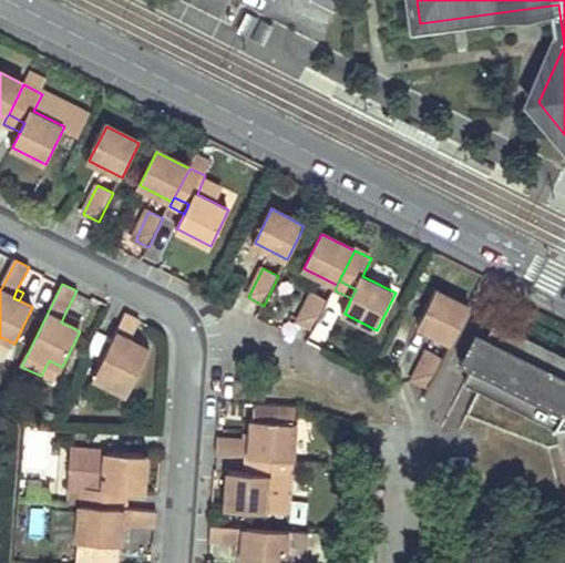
[(419,326),(453,345),(471,309),(437,292),(419,326)]
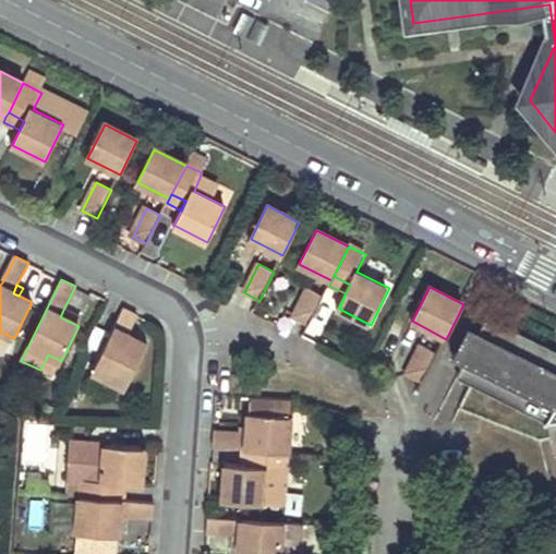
[(294,317),(309,325),(323,297),(309,289),(294,317)]
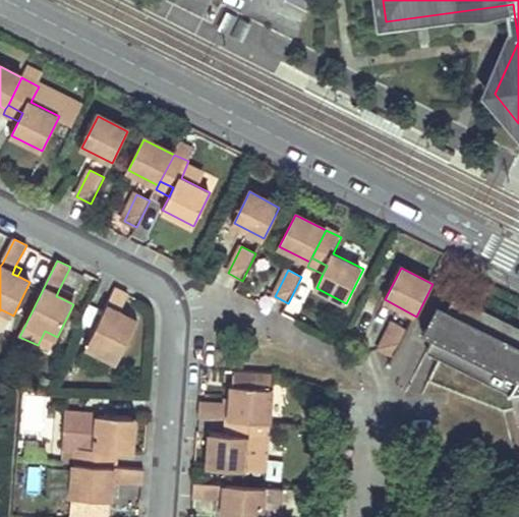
[(59,289),(56,296),(61,298),(65,291),(59,289)]
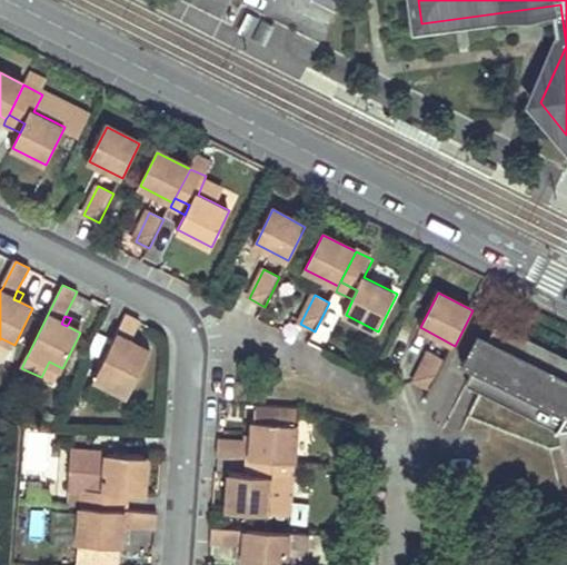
[(126,316),(95,379),(129,395),(151,352),(131,342),(140,324),(126,316)]
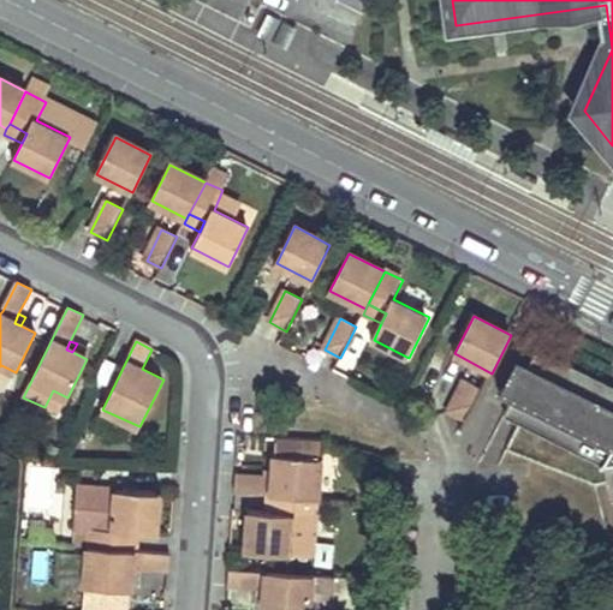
[(521,424),(603,466),(612,464),(612,400),(603,395),(607,386),(539,350),(527,375),(522,375),(517,377),(516,380),(516,382),(516,387),(519,390),(515,401),(529,408),(521,424)]
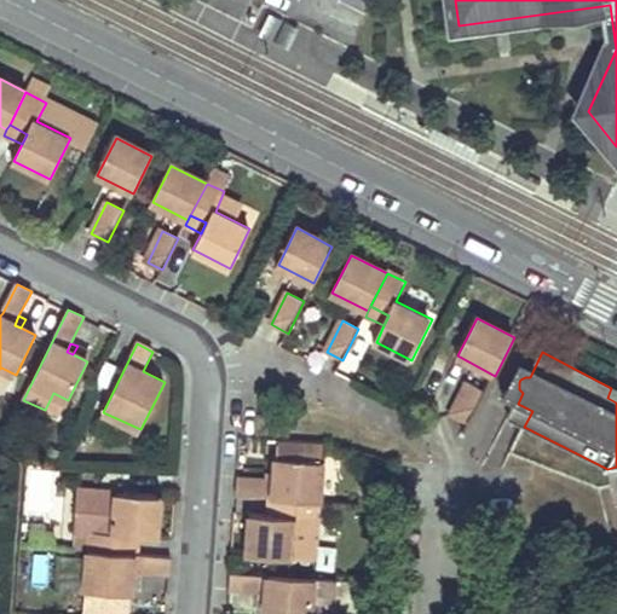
[(518,404),(523,393),(519,389),(519,384),(519,382),(520,380),(525,377),(530,377),(535,368),(523,361),(514,378),(505,397),(518,404)]
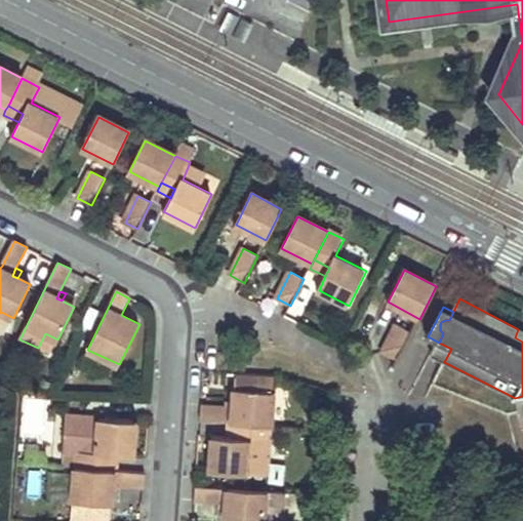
[(0,329),(4,332),(11,317),(1,312),(0,313),(0,329)]
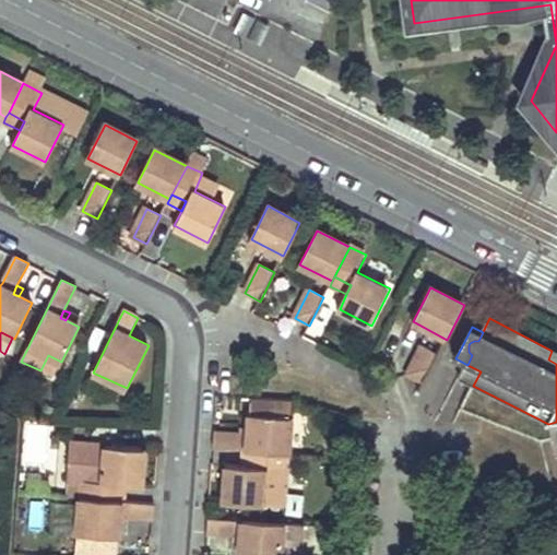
[(407,375),(424,382),(438,355),(422,346),(407,375)]
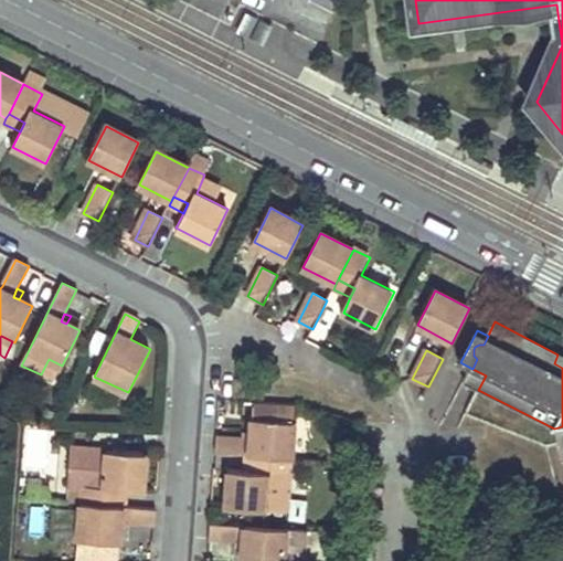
[(62,366),(49,359),(41,374),(54,381),(62,366)]
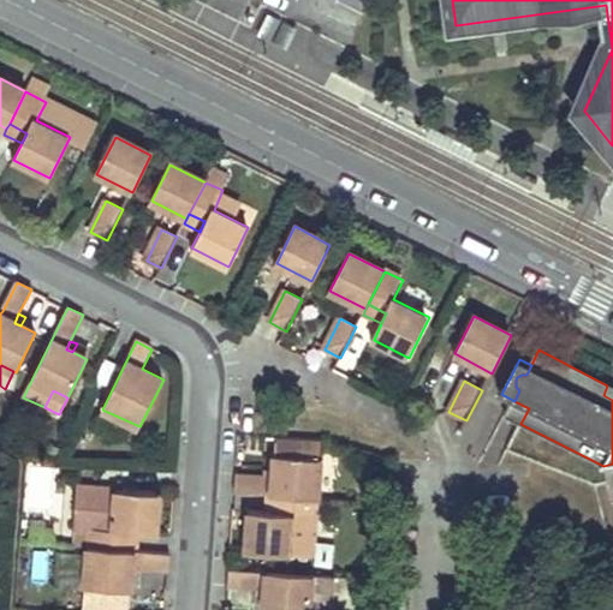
[(529,408),(515,401),(506,416),(521,424),(529,408)]
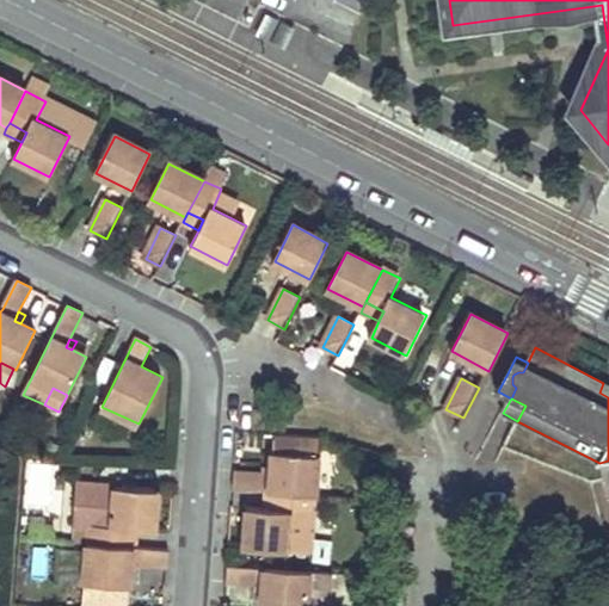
[(265,477),(234,476),(233,490),(268,493),(278,493),(315,495),(320,439),(276,436),(272,471),(272,478),(265,477)]
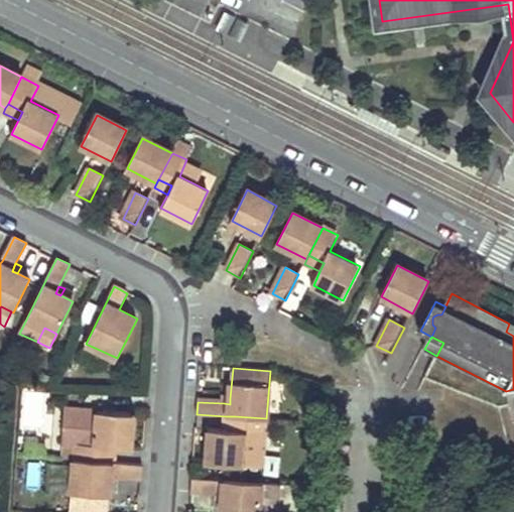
[(130,451),(133,418),(67,413),(62,461),(74,461),(105,464),(107,450),(116,451),(130,451)]
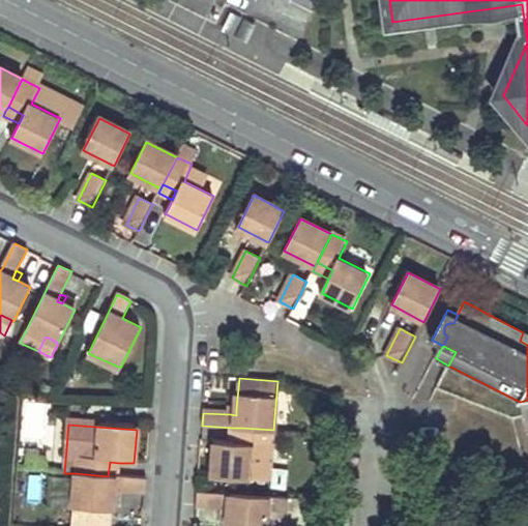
[(211,479),(250,483),(252,449),(272,450),(273,430),(241,428),(239,446),(231,445),(214,444),(211,479)]
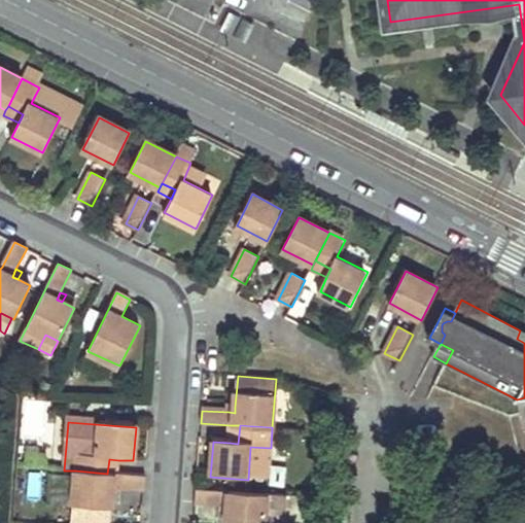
[(240,425),(231,425),(230,443),(238,444),(240,425)]
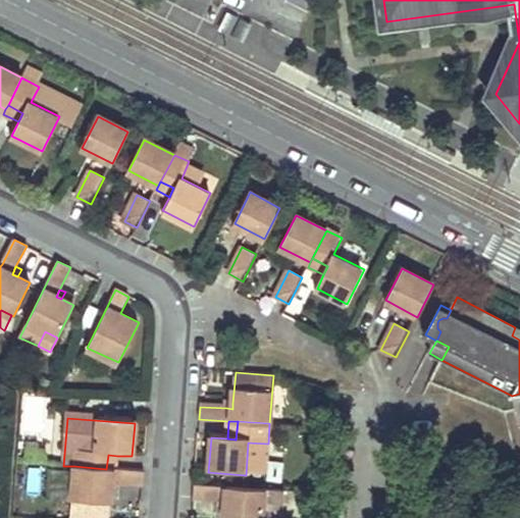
[(117,456),(108,455),(106,469),(116,469),(117,456)]
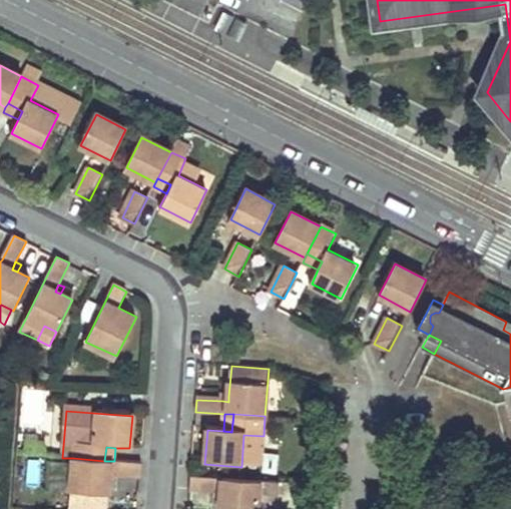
[(70,491),(108,495),(109,483),(110,477),(116,477),(140,479),(141,464),(114,461),(104,461),(73,458),(70,491)]
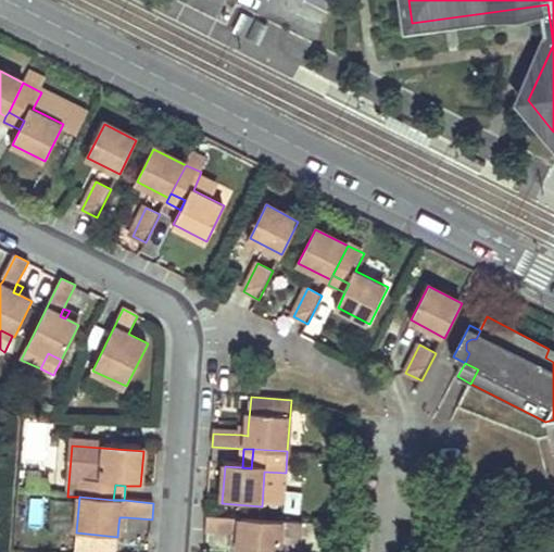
[(279,551),(281,523),(206,516),(206,535),(233,537),(240,537),(240,543),(239,551),(279,551)]
